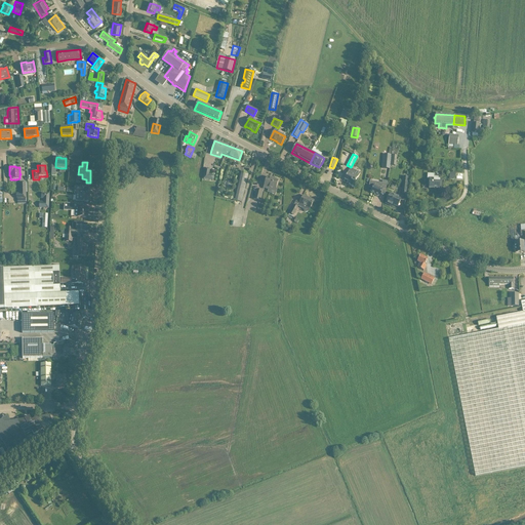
[(213,180),(214,176),(208,175),(209,169),(205,168),(203,179),(213,180)]
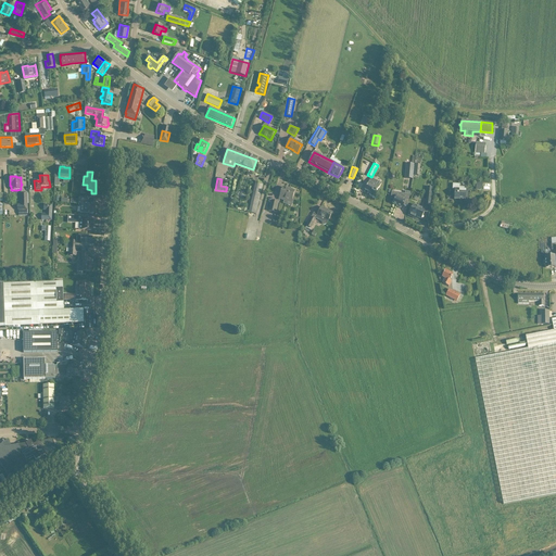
[(367,185),(365,190),(370,192),(369,194),(376,198),(378,193),(379,192),(377,191),(381,184),(377,180),(374,186),(368,182),(367,185)]
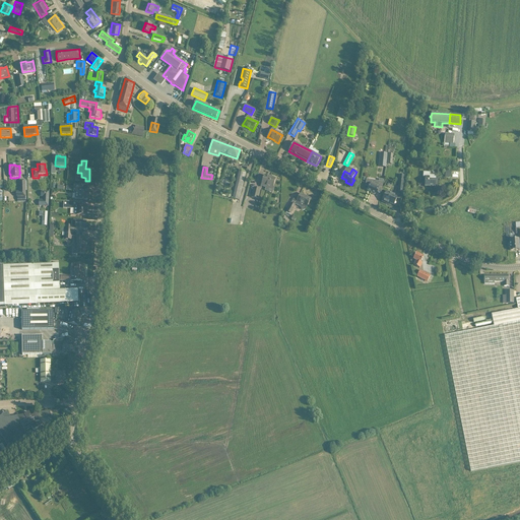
[(233,199),(239,200),(246,172),(240,170),(233,199)]
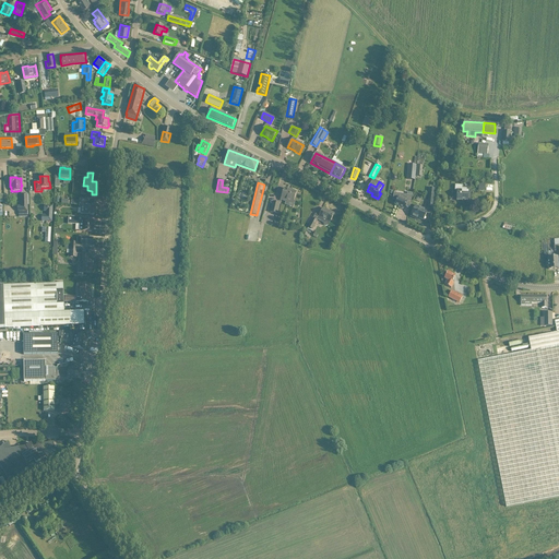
[(470,200),(470,191),(467,191),(467,189),(462,188),(463,186),(455,185),(454,191),(458,191),(456,200),(470,200)]
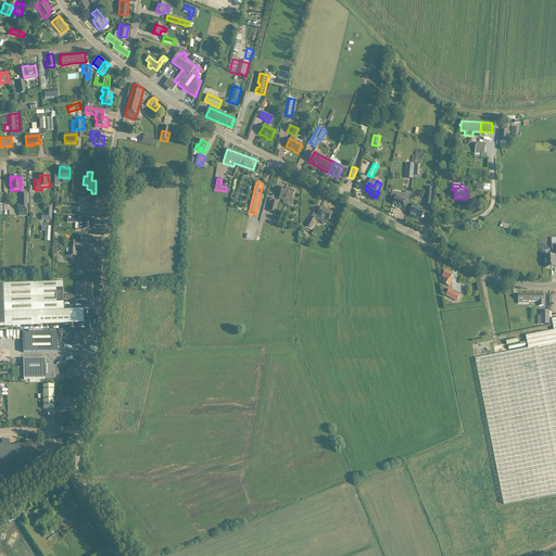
[(281,192),(279,199),(291,202),(293,197),(294,191),(289,189),(289,190),(282,189),(283,188),(282,188),(281,192)]
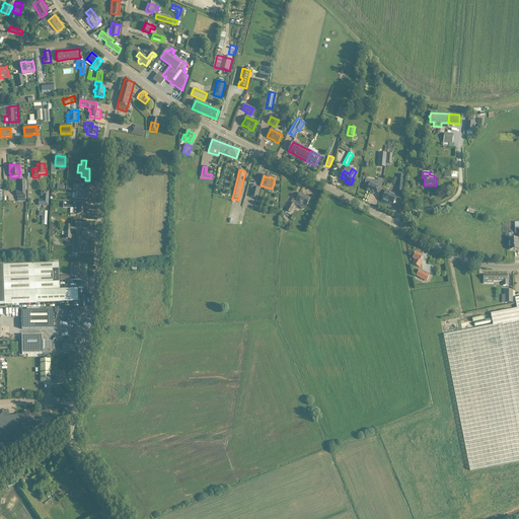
[(366,180),(365,186),(368,186),(367,190),(371,192),(370,193),(373,195),(374,194),(375,194),(377,188),(378,186),(381,187),(382,179),(378,178),(377,182),(366,180)]
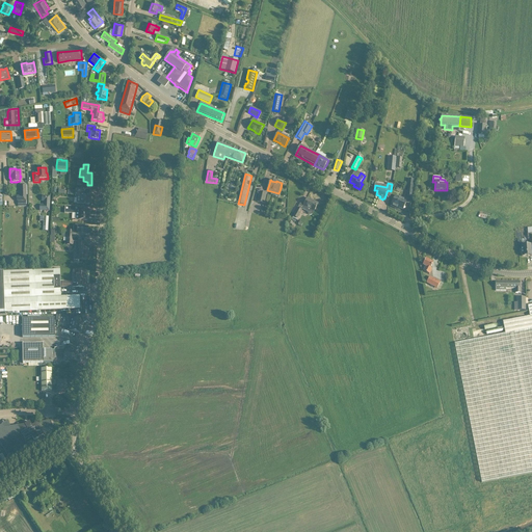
[(20,196),(17,196),(17,201),(18,201),(18,205),(26,205),(26,201),(26,196),(25,184),(20,184),(20,196)]
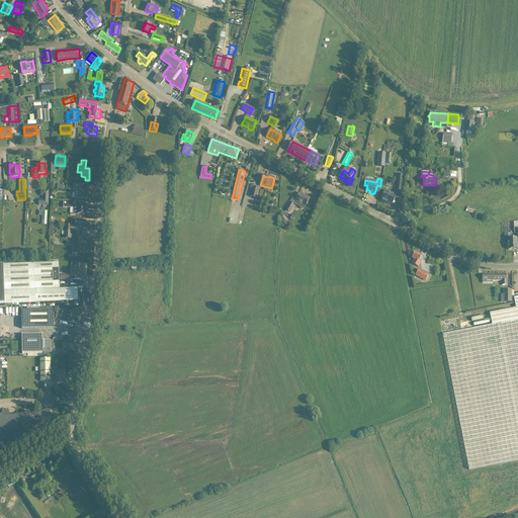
[(74,186),(74,190),(75,190),(74,198),(83,198),(84,199),(86,199),(86,198),(87,198),(88,194),(87,194),(87,192),(88,192),(88,188),(87,188),(82,188),(82,185),(83,185),(74,184),(74,185),(74,186)]
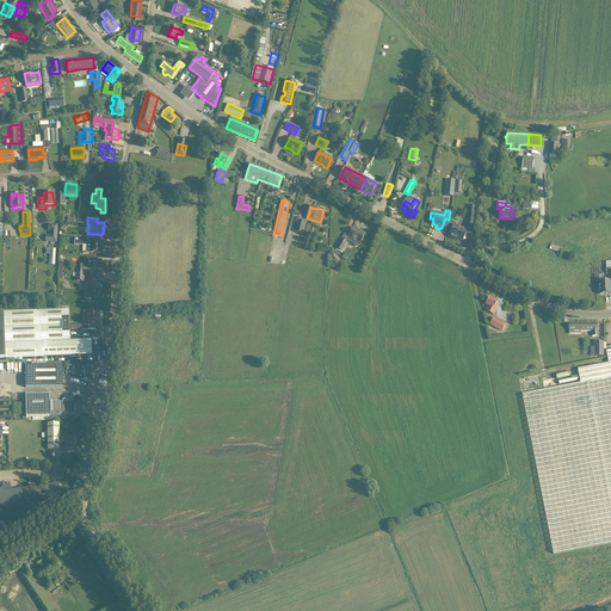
[(295,232),(303,234),(306,222),(298,221),(295,232)]
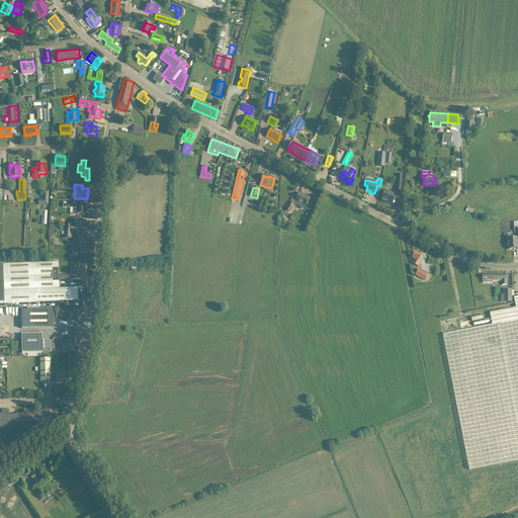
[(38,198),(38,205),(49,205),(49,190),(44,190),(42,196),(42,199),(38,198)]
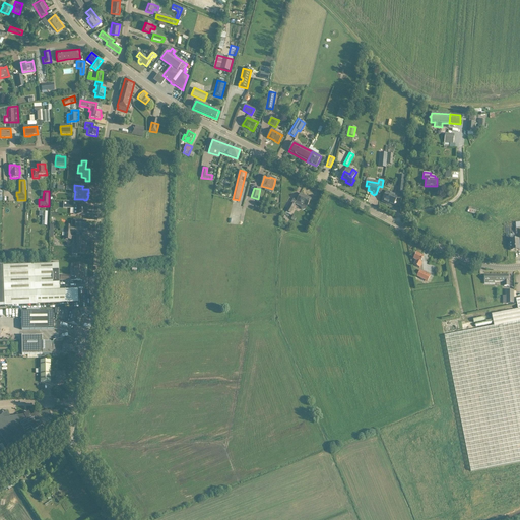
[(382,201),(387,203),(387,202),(394,205),(397,196),(386,191),(385,194),(384,194),(383,198),(382,201)]
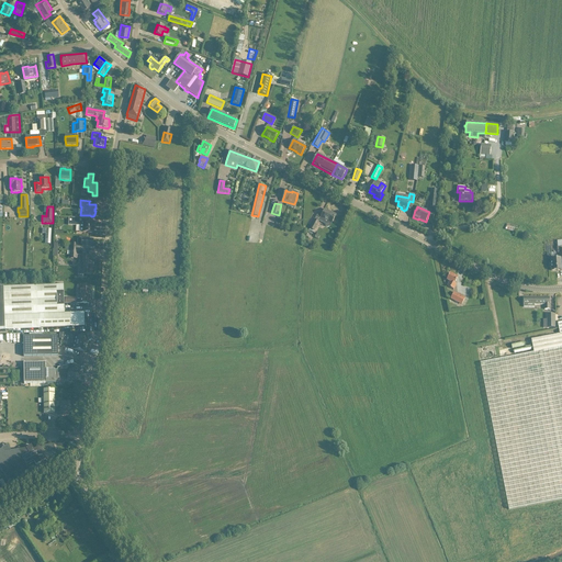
[(330,226),(332,223),(336,215),(325,210),(321,217),(318,221),(325,224),(325,225),(326,226),(327,227),(328,227),(329,227),(330,226)]
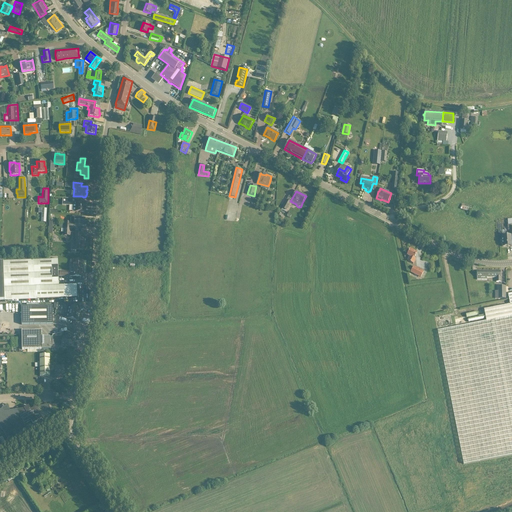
[(66,198),(66,203),(76,204),(76,212),(86,212),(86,211),(86,208),(86,203),(83,203),(78,202),(78,199),(66,198)]
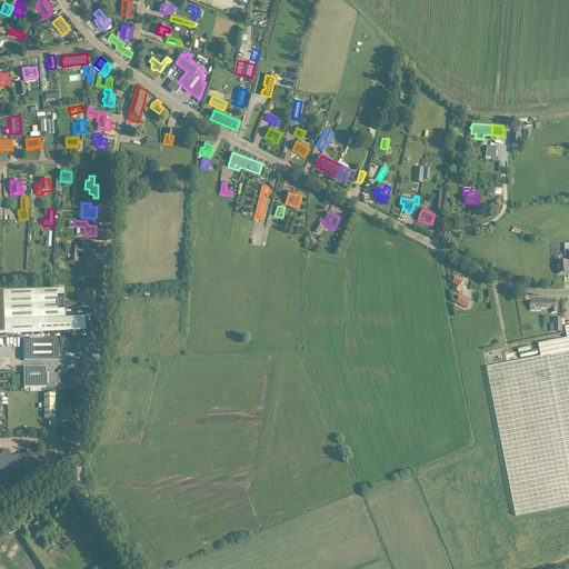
[(525,230),(513,227),(511,232),(522,236),(525,230)]
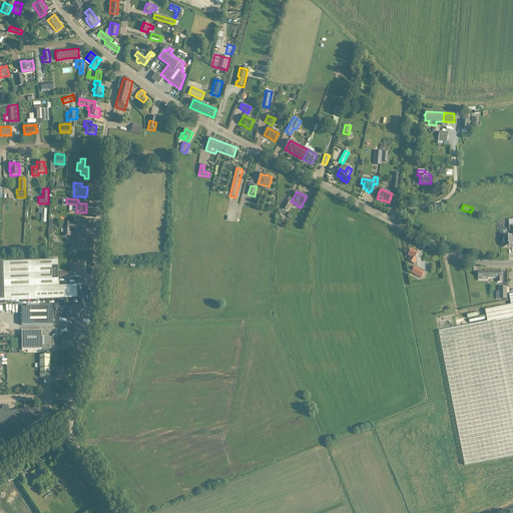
[(39,208),(39,212),(42,212),(41,218),(46,218),(47,209),(39,208)]
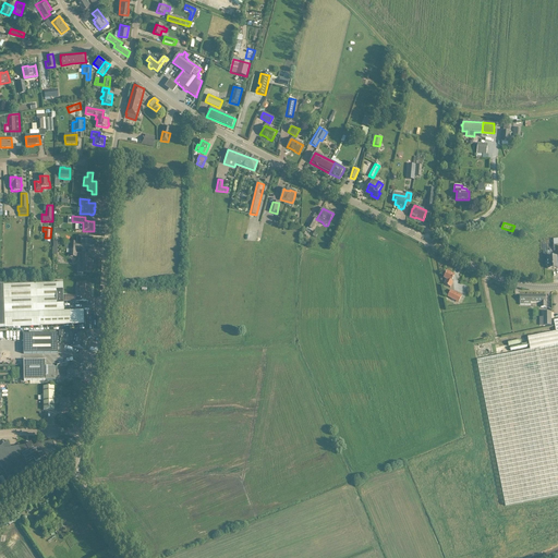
[(93,238),(87,238),(82,238),(82,242),(82,244),(77,244),(77,243),(71,242),(70,249),(76,250),(82,250),(82,246),(93,246),(93,245),(94,246),(94,242),(93,242),(93,238)]
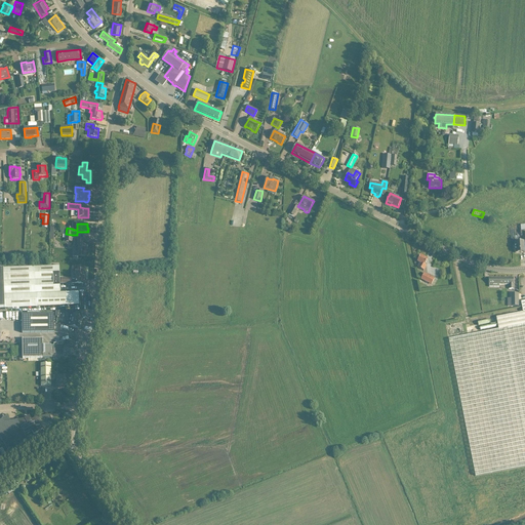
[(83,239),(78,239),(77,239),(77,245),(78,245),(78,248),(73,248),(73,258),(81,259),(81,256),(85,257),(86,249),(87,250),(87,246),(83,245),(83,239)]
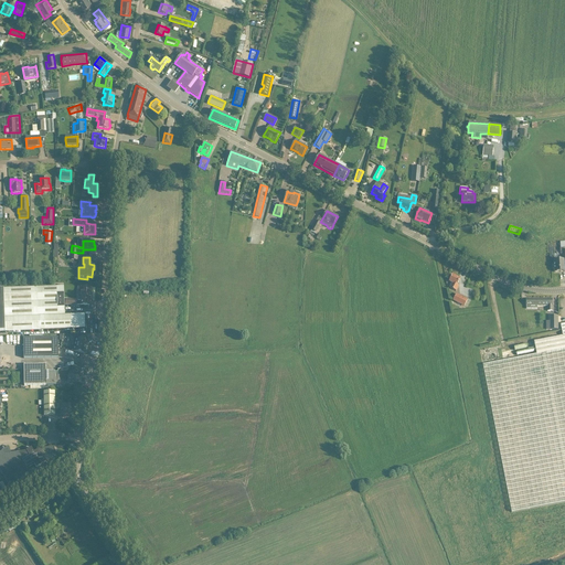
[(564,272),(563,263),(561,263),(561,259),(553,260),(554,265),(553,265),(553,268),(554,268),(554,272),(564,272)]
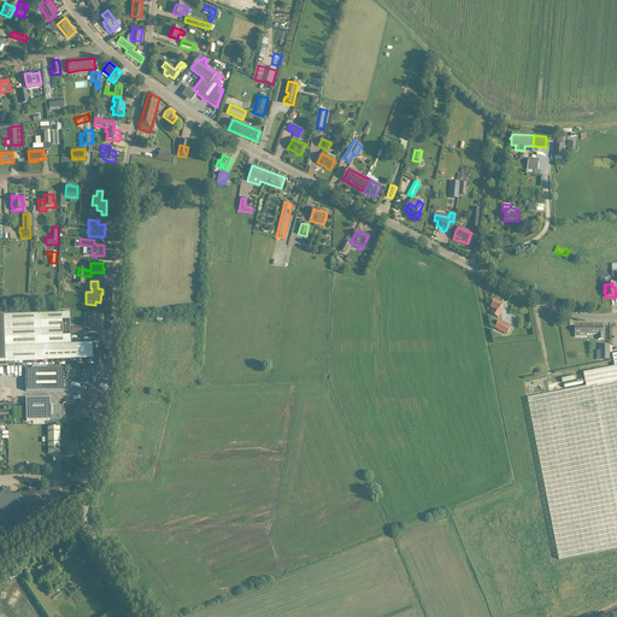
[(500,311),(499,311),(503,304),(494,300),(491,307),(494,309),(491,313),(498,317),(500,313),(499,313),(500,311)]
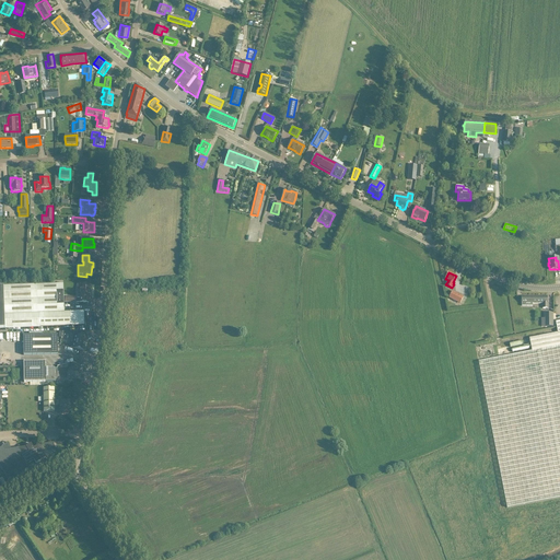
[(78,312),(65,312),(63,283),(0,286),(0,327),(79,325),(84,325),(83,312),(78,312)]
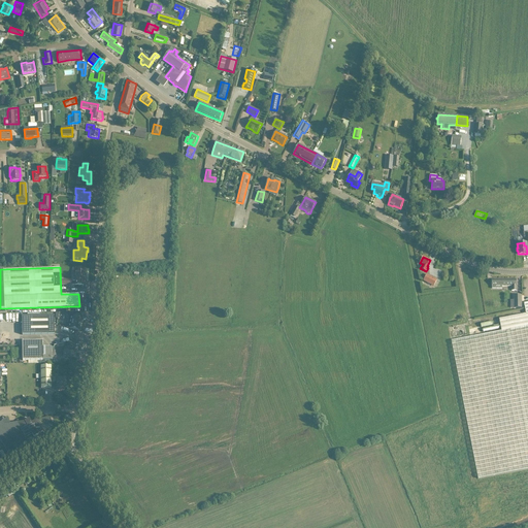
[(73,268),(72,272),(76,272),(75,285),(84,286),(84,282),(85,282),(85,281),(86,281),(86,278),(86,277),(86,269),(80,268),(76,268),(73,268)]
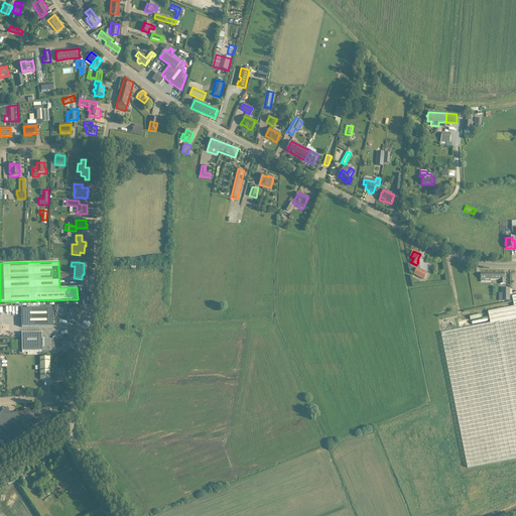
[(427,274),(416,268),(413,274),(424,279),(427,274)]
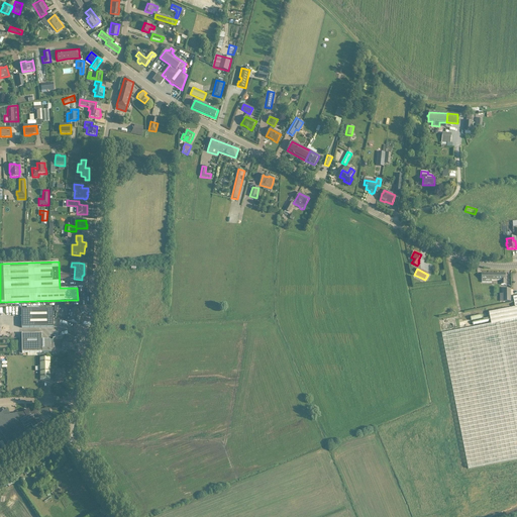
[(505,285),(505,274),(482,274),(482,283),(491,283),(491,280),(501,280),(501,285),(505,285)]
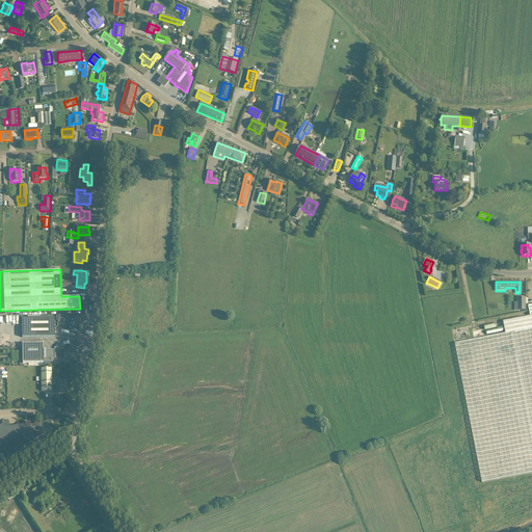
[(531,304),(528,306),(530,316),(503,321),(505,334),(454,344),(482,482),(531,472),(531,304)]
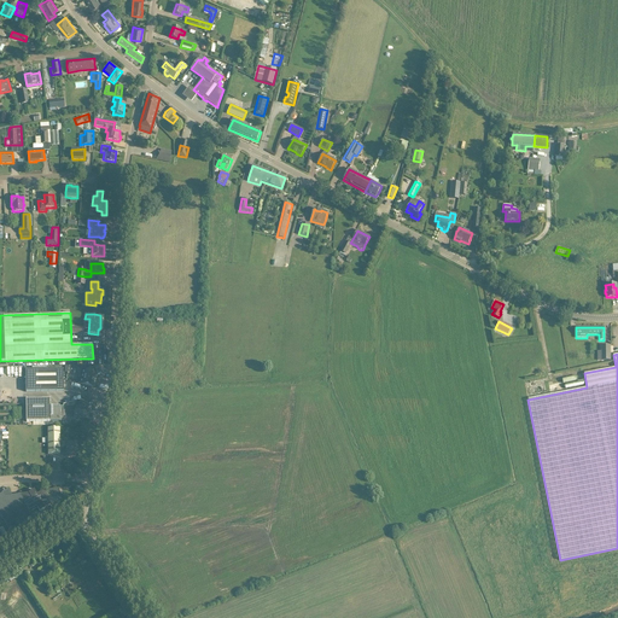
[(64,391),(64,369),(25,371),(27,392),(64,391)]
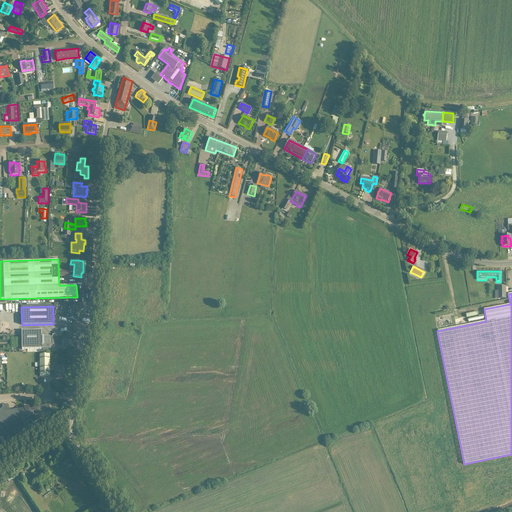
[(71,306),(68,318),(72,319),(77,320),(78,316),(77,316),(78,313),(79,313),(80,310),(79,310),(80,308),(71,306)]
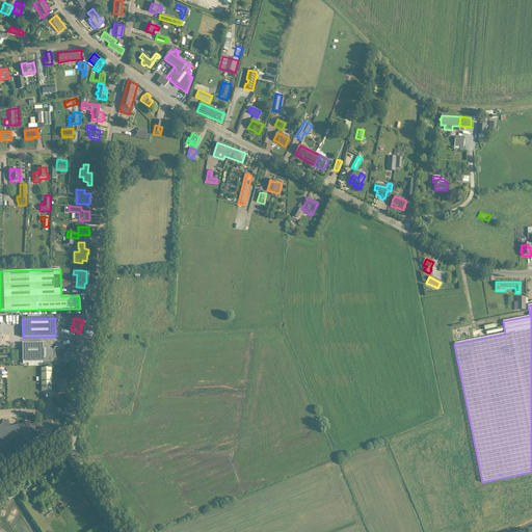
[(23,344),(23,363),(55,363),(54,350),(44,350),(44,344),(23,344)]
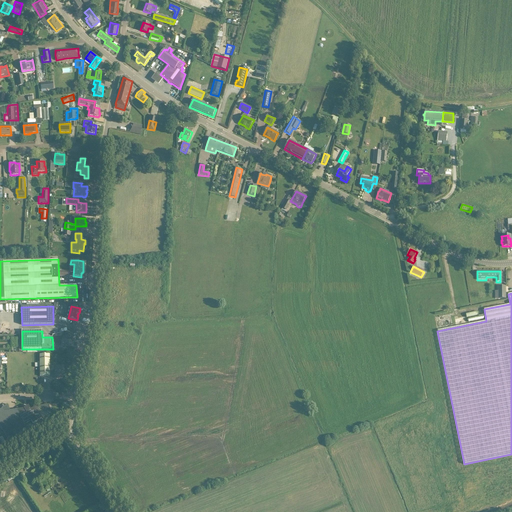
[(72,333),(68,332),(66,331),(65,337),(63,337),(61,345),(65,346),(66,345),(70,347),(72,342),(70,341),(72,333)]
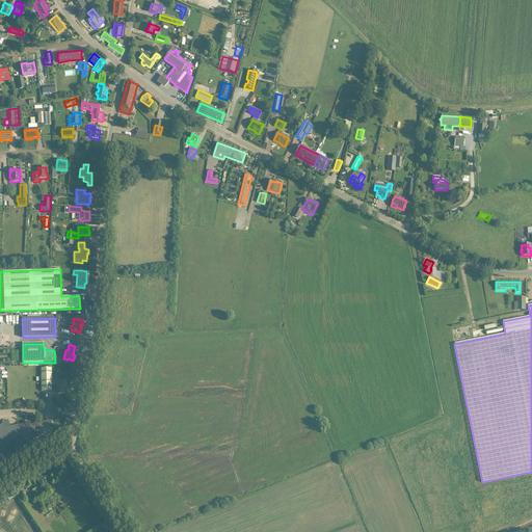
[(56,384),(56,380),(52,380),(52,369),(42,369),(42,391),(52,391),(52,384),(56,384)]
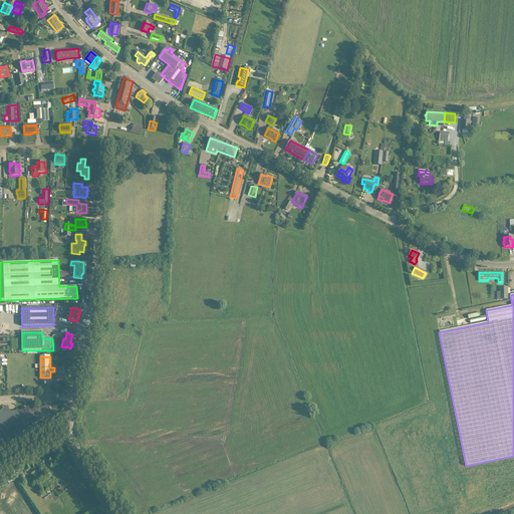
[(54,367),(54,371),(54,380),(63,379),(63,371),(64,371),(64,367),(54,367)]
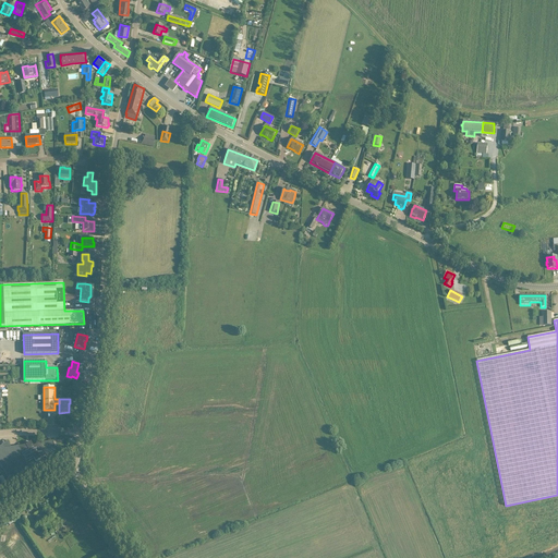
[(53,446),(53,443),(53,441),(44,444),(41,444),(33,445),(32,443),(26,446),(12,448),(5,449),(3,446),(0,447),(0,464),(12,485),(17,481),(16,481),(15,478),(21,474),(31,469),(28,465),(35,461),(36,462),(41,459),(40,458),(46,456),(43,450),(49,449),(49,446),(53,446)]
